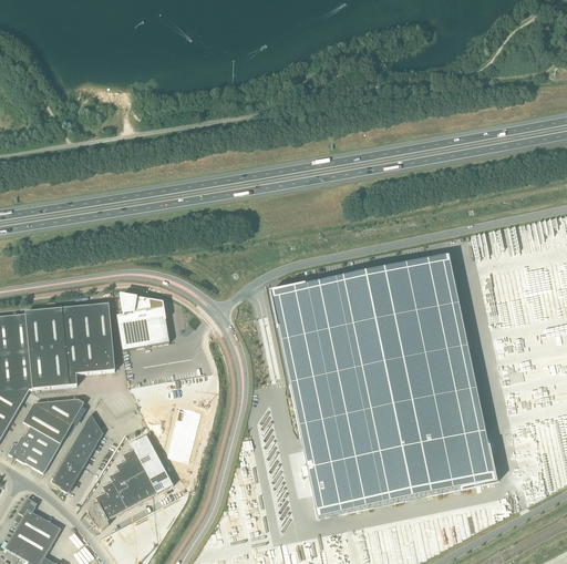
[(509,248),(545,243),(543,235),(537,236),(536,229),(523,232),(523,227),(513,228),(513,232),(512,232),(511,228),(506,229),(483,233),(484,237),(498,235),(501,249),(509,248)]
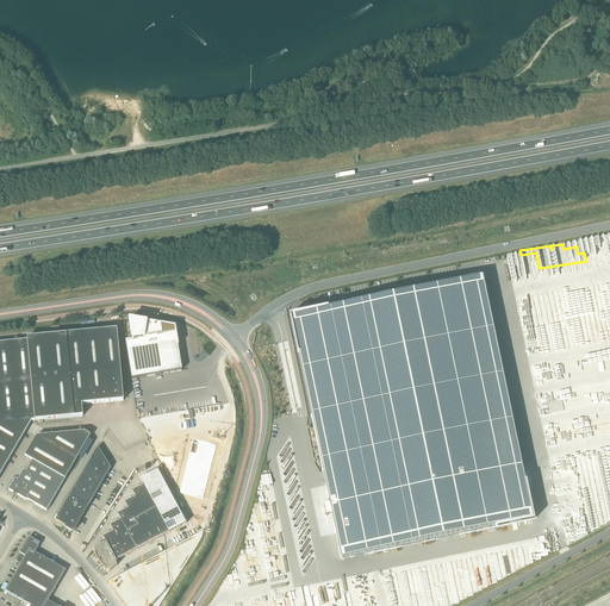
[(481,274),(291,314),(312,413),(311,413),(322,468),(323,468),(330,501),(323,503),(325,513),(332,512),(342,556),(531,517),(481,274)]
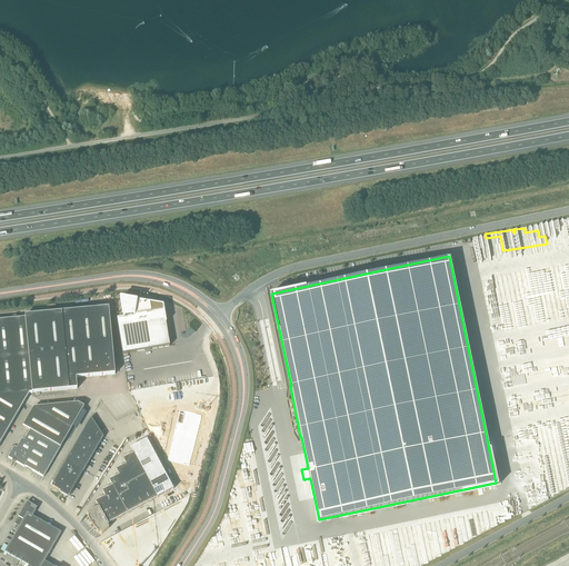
[(123,315),(117,316),(122,350),(170,343),(163,307),(163,303),(143,299),(120,296),(122,308),(123,314),(123,315)]
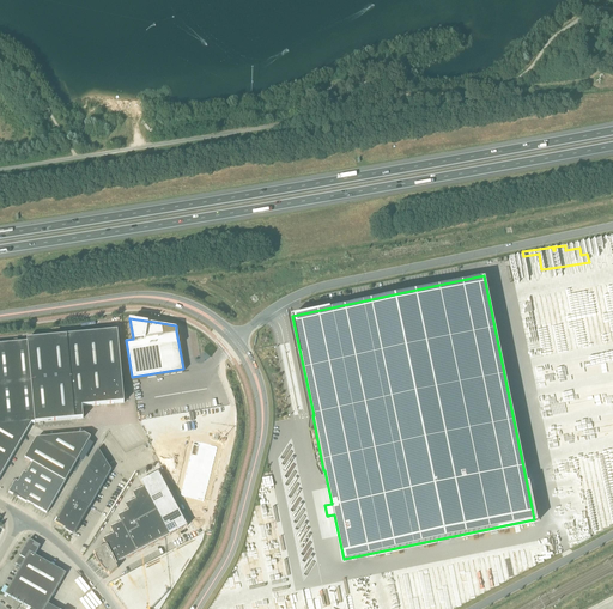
[(0,474),(31,420),(35,420),(35,419),(84,415),(83,403),(125,399),(117,328),(28,336),(28,339),(0,340),(0,474)]
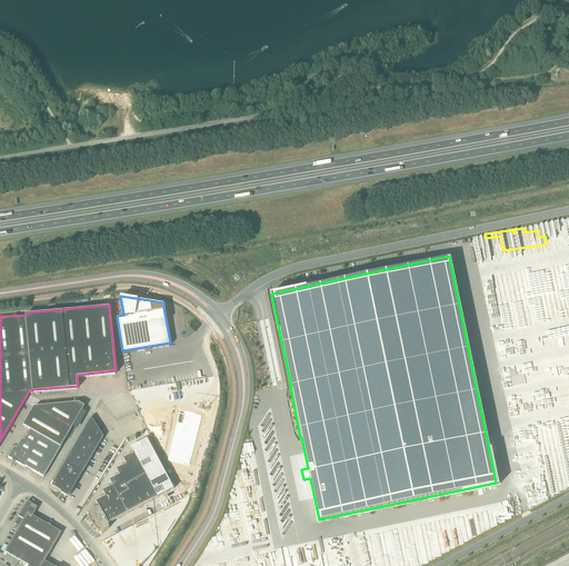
[(17,445),(15,444),(8,455),(17,459),(25,464),(26,464),(43,474),(85,404),(79,400),(33,405),(23,423),(30,427),(25,437),(22,436),(17,445)]
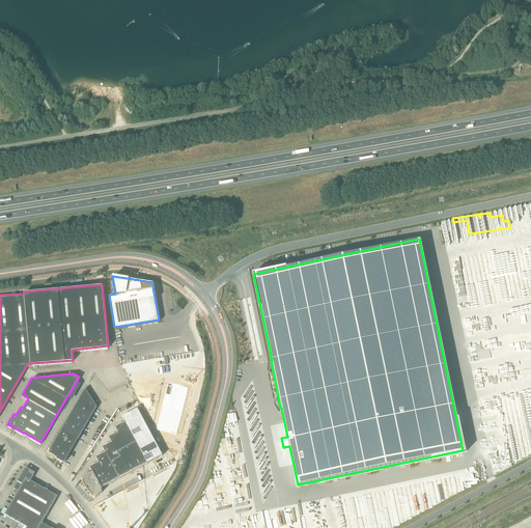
[(168,380),(139,395),(164,442),(166,443),(167,443),(169,443),(171,443),(173,441),(175,439),(175,438),(176,433),(189,385),(168,380)]
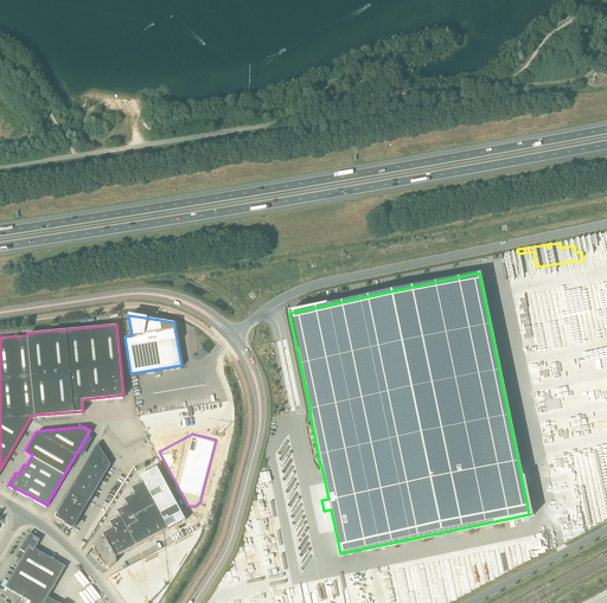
[(110,462),(97,442),(55,514),(66,521),(65,523),(72,526),(88,499),(89,499),(110,462)]
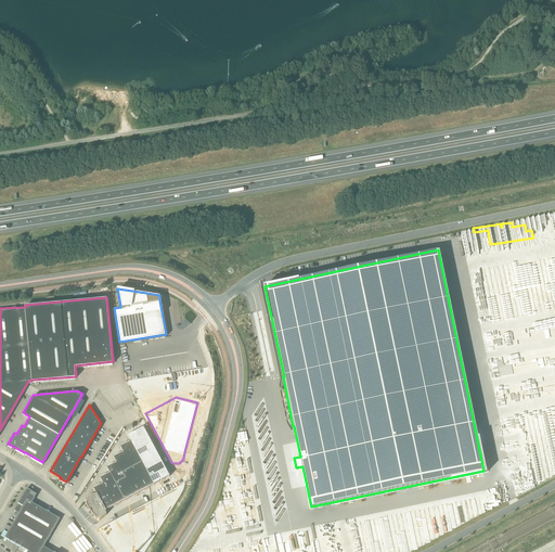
[(154,483),(169,474),(143,425),(128,434),(127,434),(130,439),(120,445),(124,450),(114,454),(116,460),(107,465),(106,465),(110,471),(101,476),(100,476),(103,482),(94,486),(93,486),(97,492),(95,492),(85,498),(87,501),(89,505),(90,504),(91,508),(90,508),(91,509),(91,510),(92,510),(94,512),(93,512),(97,515),(99,518),(106,512),(105,510),(106,510),(105,509),(154,483)]
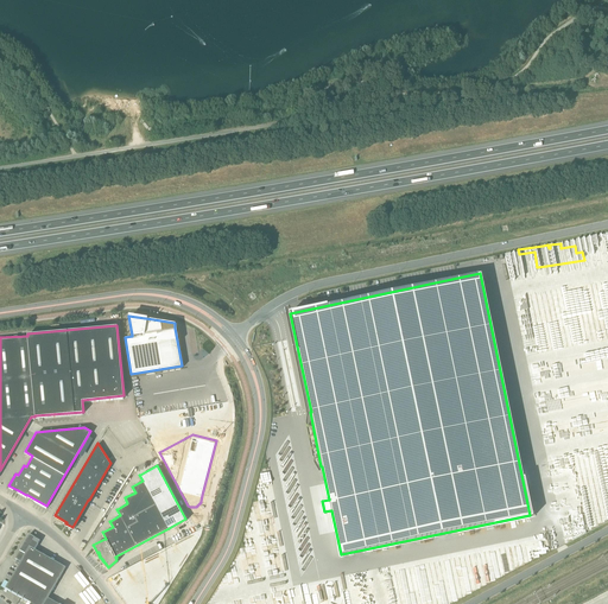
[(20,559),(5,586),(31,601),(29,603),(62,603),(59,603),(48,596),(65,565),(35,547),(38,541),(37,540),(39,538),(35,534),(35,535),(29,532),(16,555),(20,559)]
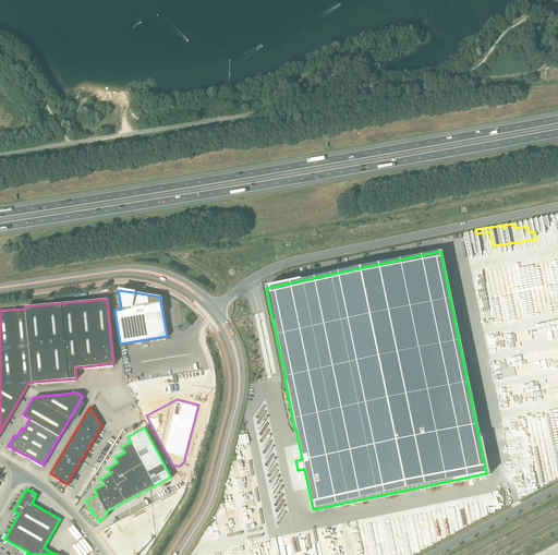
[(76,534),(74,537),(76,539),(72,544),(82,554),(86,549),(84,546),(87,543),(76,534)]
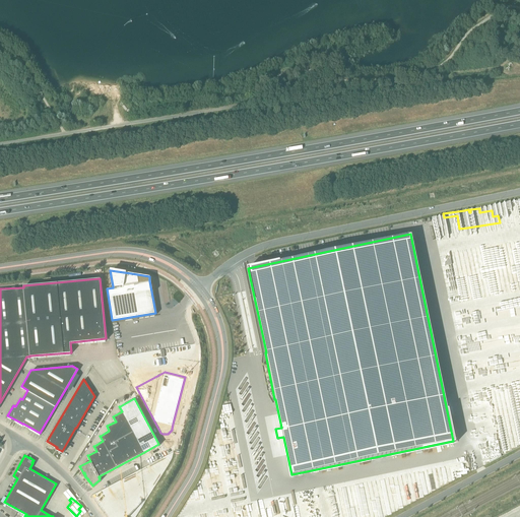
[(209,516),(194,508),(192,512),(196,515),(195,516),(196,516),(209,516)]
